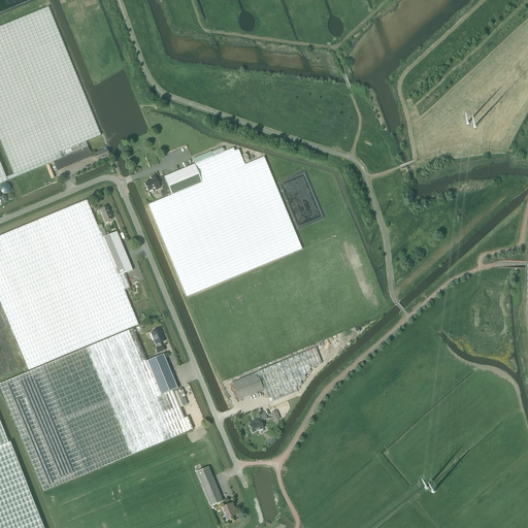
[(65,0),(67,4),(69,8),(78,4),(76,0),(65,0)]
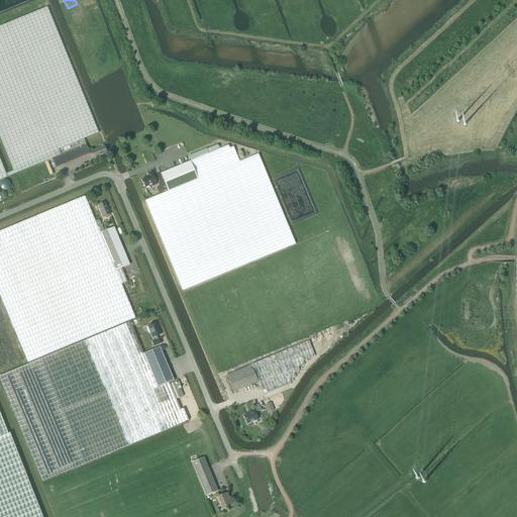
[(0,138),(12,168),(45,153),(48,160),(52,159),(56,167),(56,168),(90,153),(86,144),(84,138),(99,132),(47,7),(0,25),(0,138)]
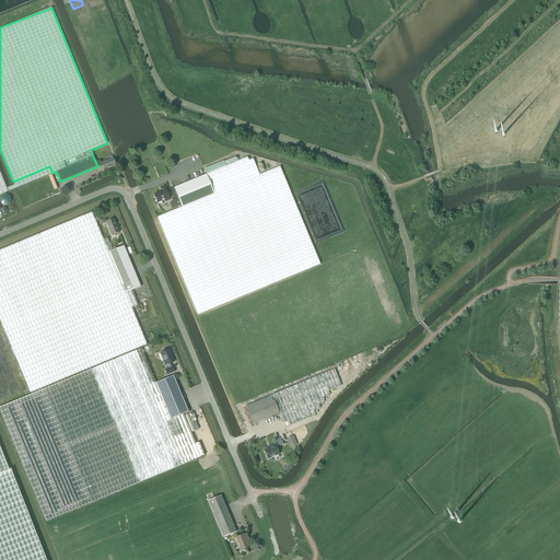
[(182,207),(158,217),(198,314),(319,264),(312,245),(307,233),(290,193),(280,167),(279,166),(259,175),(255,165),(253,159),(248,161),(247,158),(206,174),(174,187),(181,206),(182,207)]
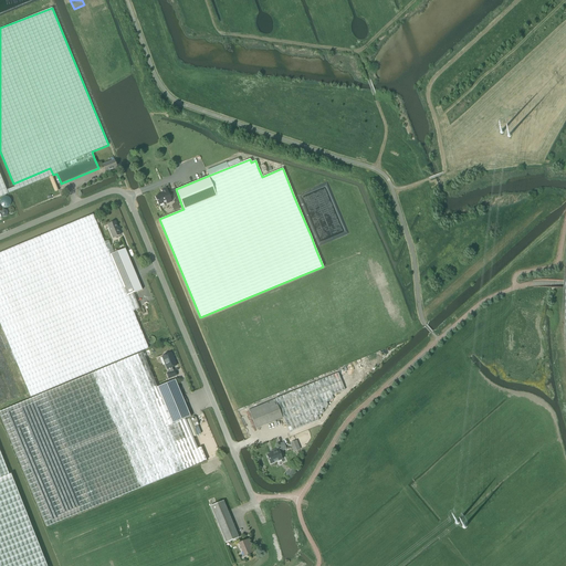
[(114,160),(103,165),(105,171),(117,167),(114,160)]
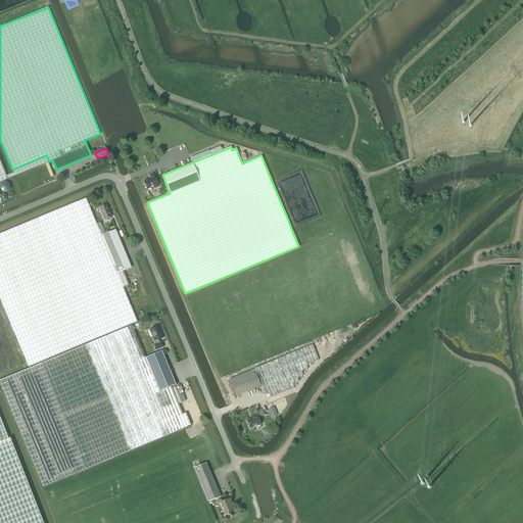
[(46,155),(12,170),(13,173),(6,176),(0,160),(0,182),(7,179),(49,161),(46,155)]
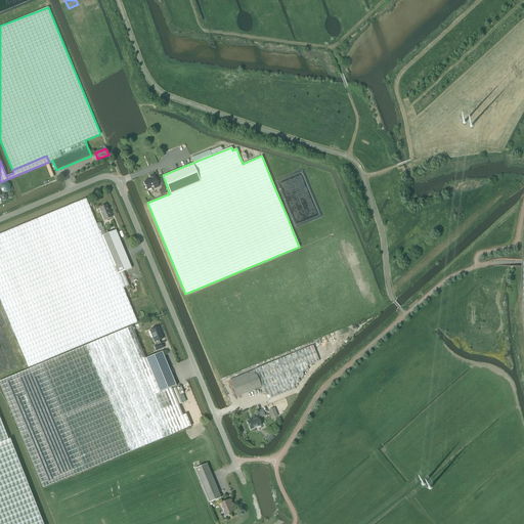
[(148,180),(143,182),(146,190),(154,187),(155,188),(159,186),(159,185),(161,185),(162,188),(159,189),(162,195),(169,192),(163,175),(162,175),(156,177),(155,176),(154,173),(149,175),(150,178),(147,179),(148,180)]
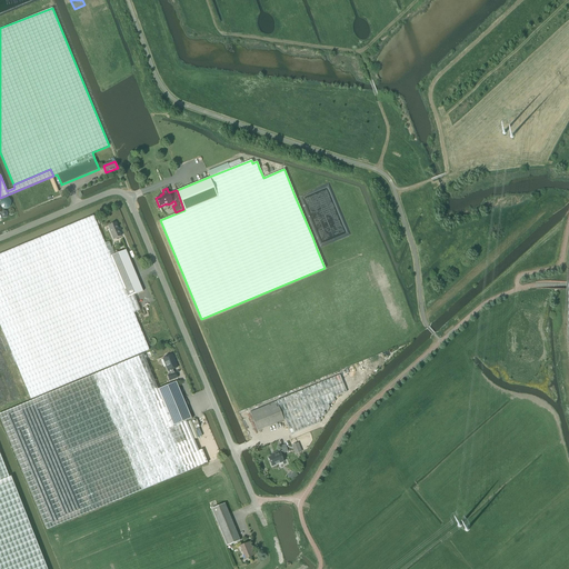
[(127,297),(110,256),(93,216),(0,253),(0,325),(30,399),(149,350),(133,313),(140,310),(133,295),(127,297)]
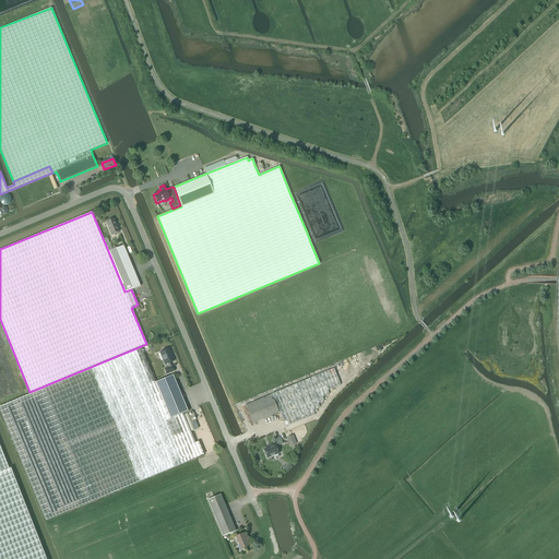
[(111,235),(119,232),(114,218),(106,222),(111,235)]
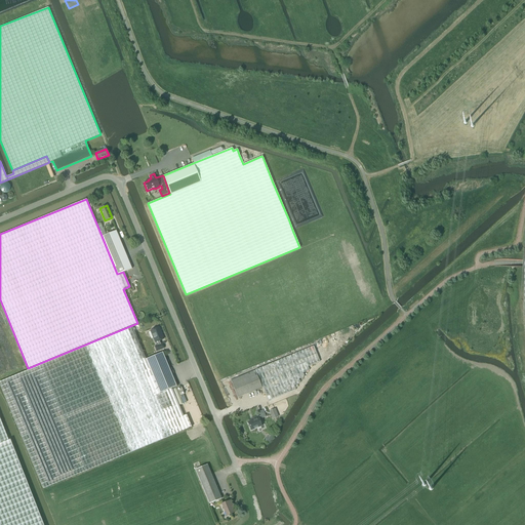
[(116,231),(102,236),(117,274),(123,272),(131,269),(116,231)]
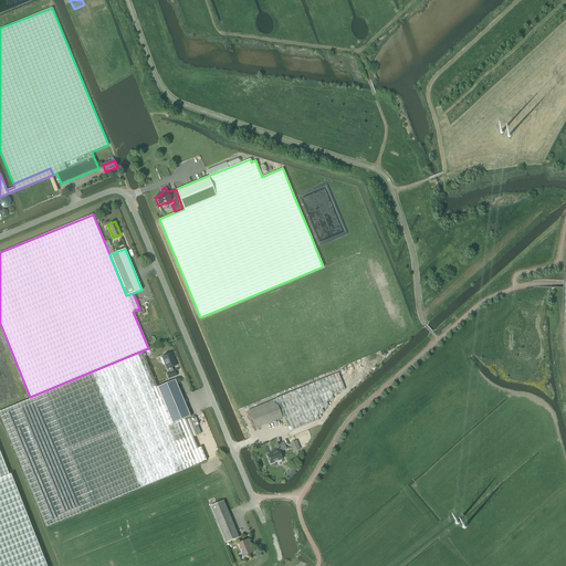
[(190,417),(175,379),(157,387),(142,352),(0,410),(0,416),(45,526),(207,460),(201,447),(198,448),(185,419),(190,417)]
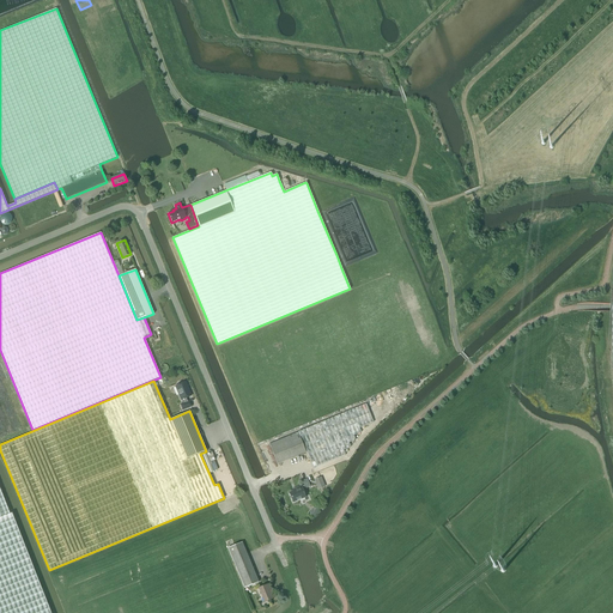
[(189,396),(186,388),(187,388),(184,382),(182,383),(182,382),(180,382),(178,382),(177,383),(178,384),(175,386),(181,400),(183,404),(180,405),(182,410),(190,406),(188,401),(187,402),(186,398),(189,396)]
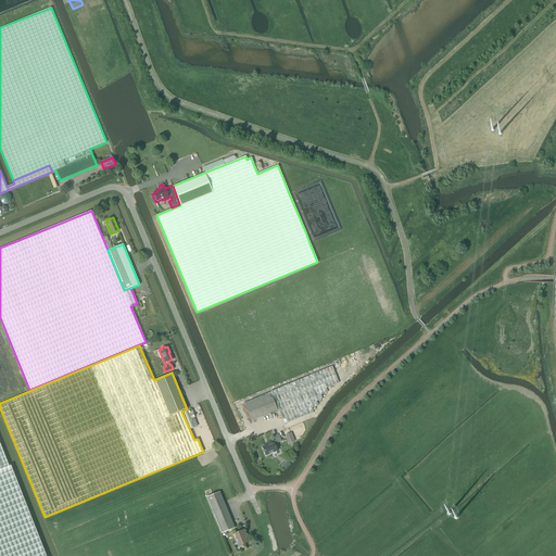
[(270,392),(244,403),(251,420),(278,409),(283,425),(313,413),(312,408),(317,405),(316,402),(323,399),(320,394),(327,392),(326,388),(339,382),(331,366),(270,391),(270,392)]
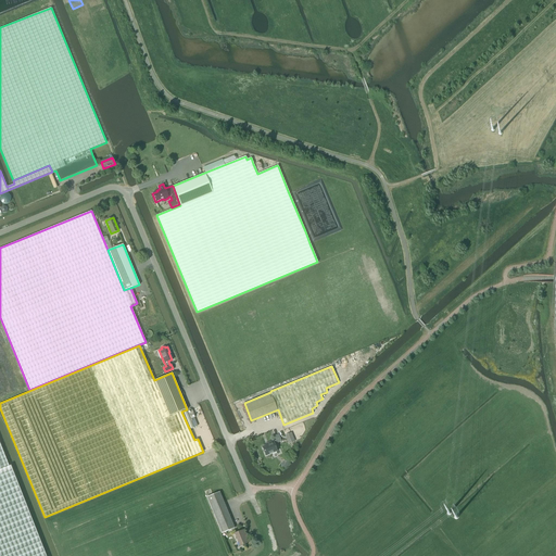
[(276,440),(273,441),(266,444),(266,445),(263,447),(265,455),(277,451),(274,444),(277,443),(276,440)]
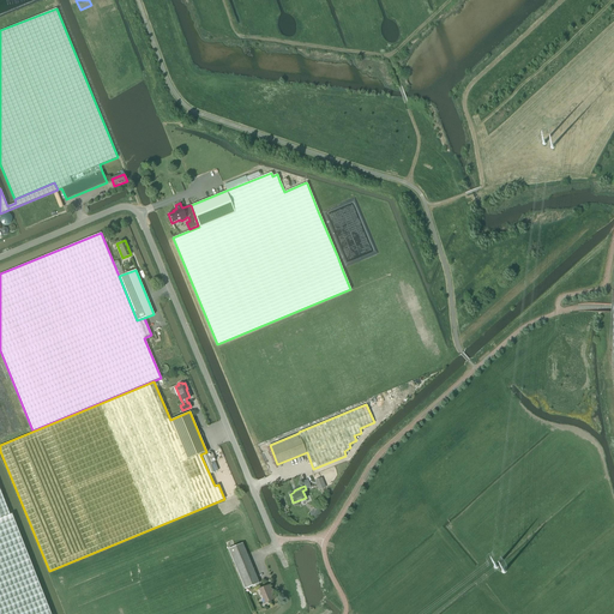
[(0,613),(50,613),(12,515),(10,515),(0,491),(0,613)]
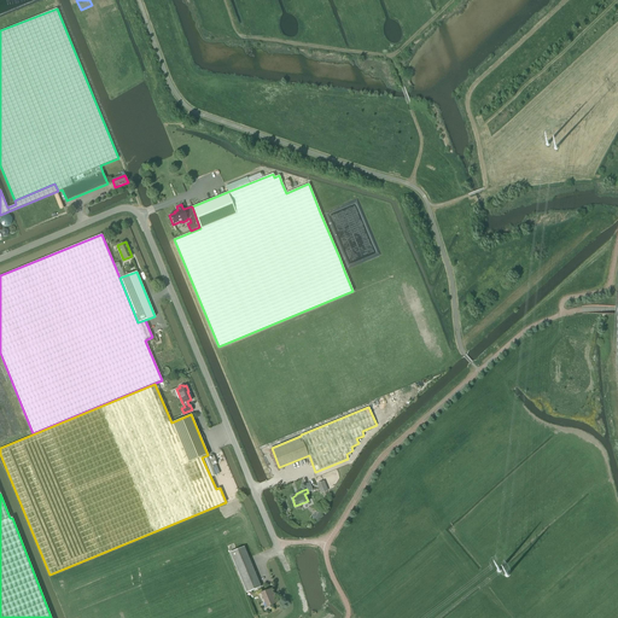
[(261,587),(244,547),(229,553),(246,593),(261,587)]
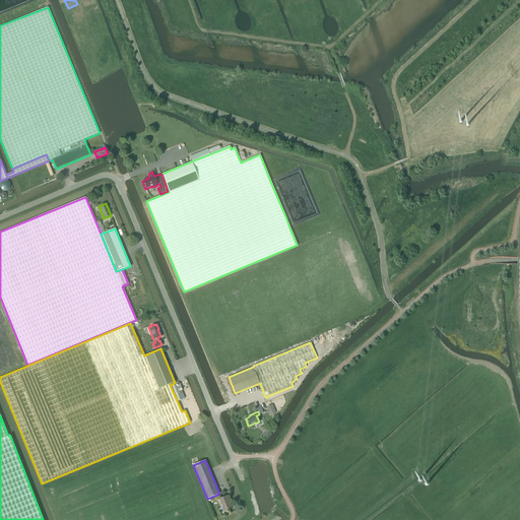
[(231,500),(230,500),(228,496),(219,499),(223,511),(234,507),(231,500)]
